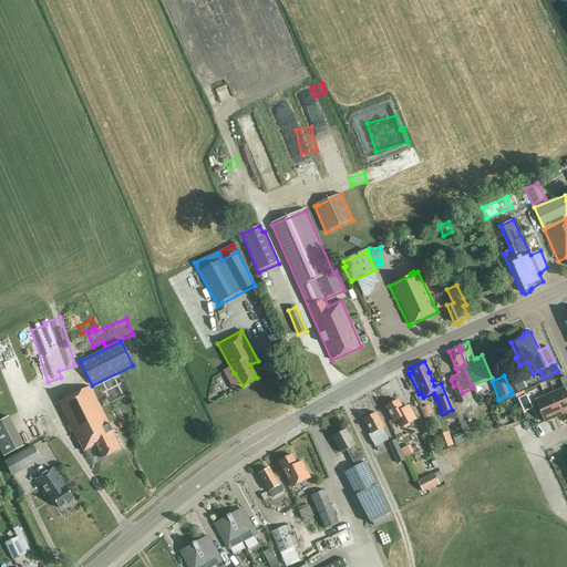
[(466,402),(462,393),(459,384),(453,387),(452,388),(465,414),(473,411),(471,408),(472,406),(468,401),(466,402)]
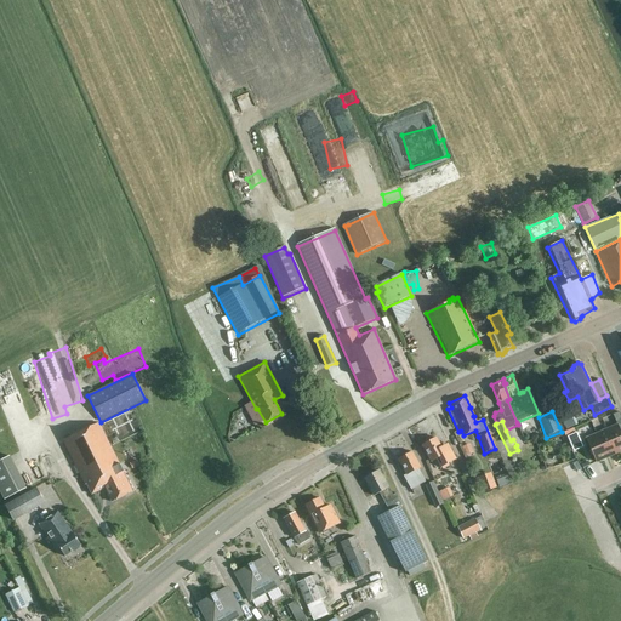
[(132,493),(98,423),(63,442),(85,485),(87,485),(92,495),(104,489),(112,502),(132,493)]
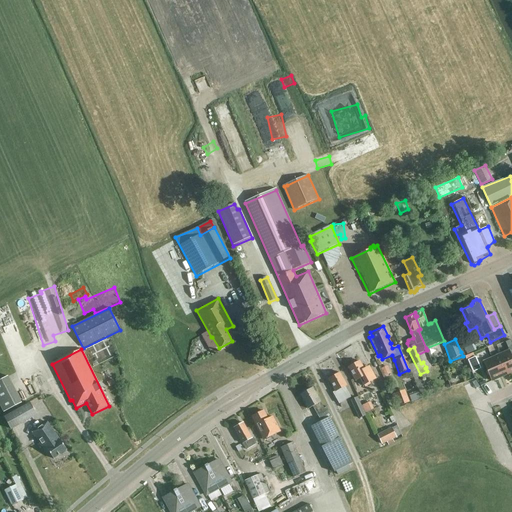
[(500,354),(509,374),(511,373),(511,357),(509,350),(500,354)]
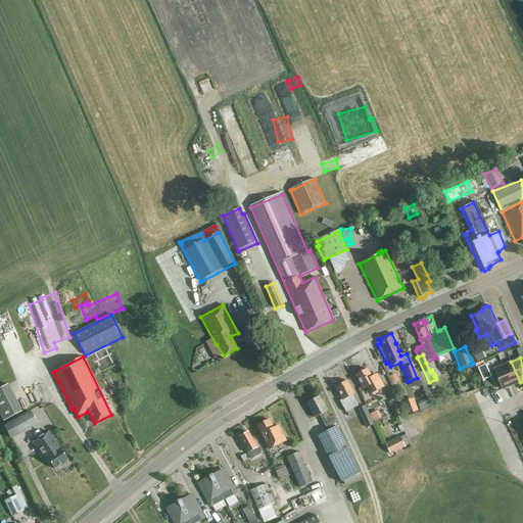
[(502,366),(511,386),(520,382),(511,362),(502,366)]
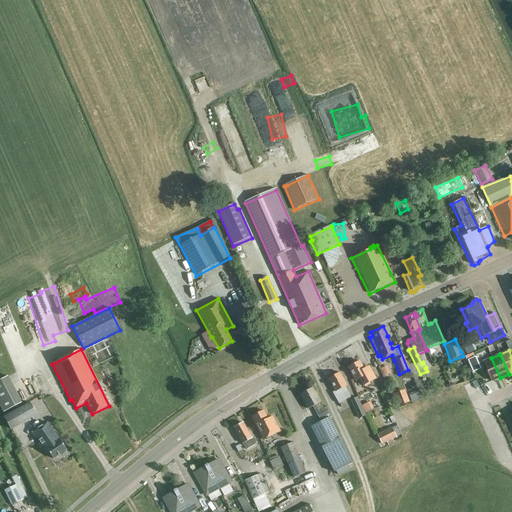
[(500,378),(491,358),(482,362),(491,382),(500,378)]
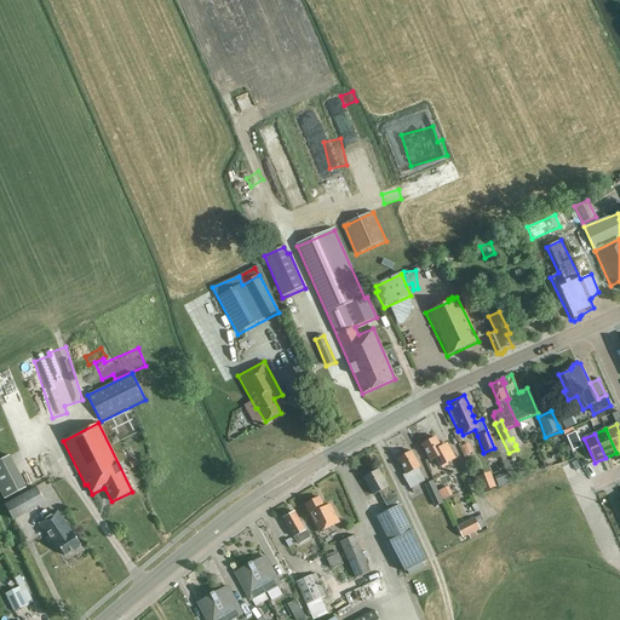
[(520,449),(532,443),(527,435),(515,442),(520,449)]
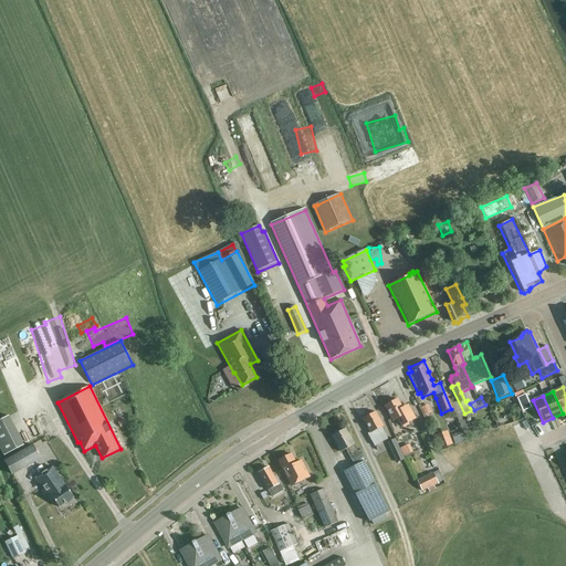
[(531,409),(528,402),(526,397),(517,400),(522,410),(522,412),(531,409)]
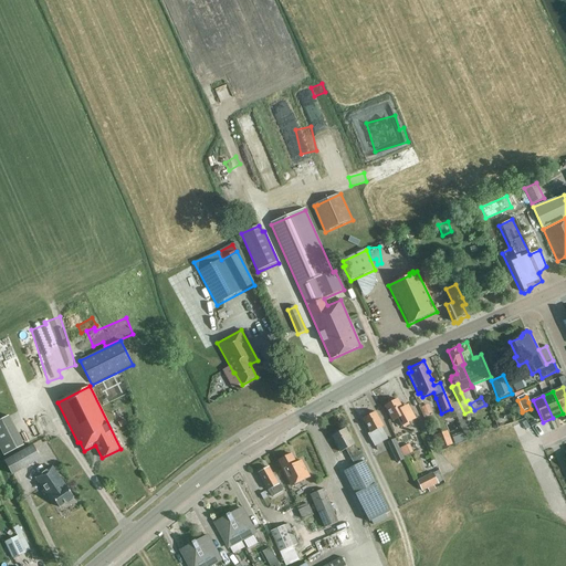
[(402,408),(397,399),(385,407),(394,421),(399,418),(404,426),(416,418),(408,405),(402,408)]
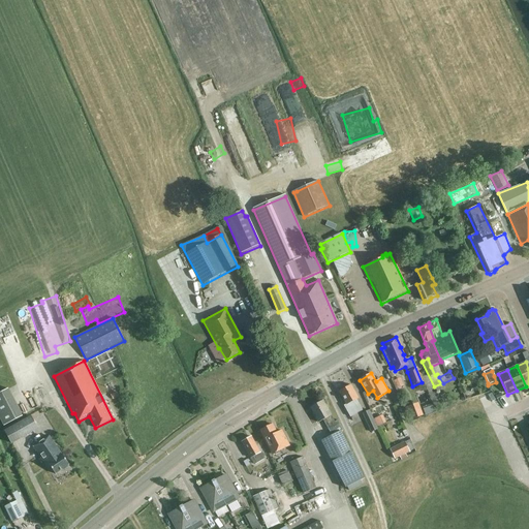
[(397,389),(403,386),(400,378),(394,380),(397,389)]
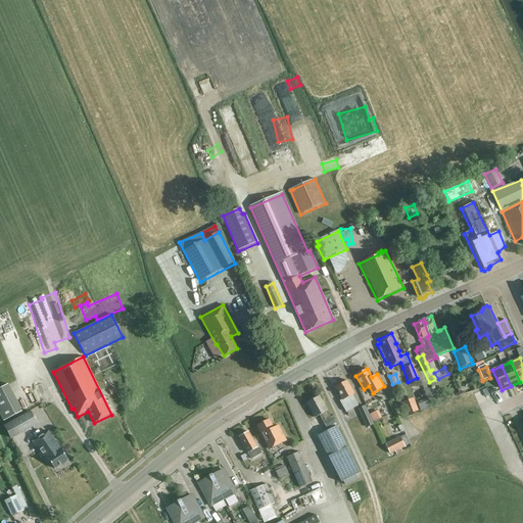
[(18,414),(34,405),(19,377),(0,387),(0,388),(6,400),(10,398),(18,414)]
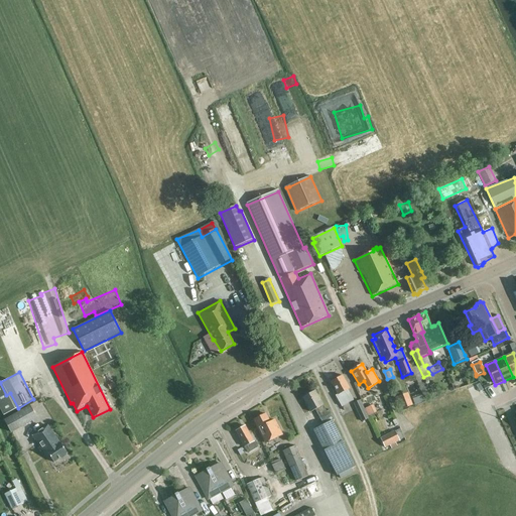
[(350,389),(342,376),(331,382),(338,395),(336,396),(342,407),(353,400),(348,390),(350,389)]
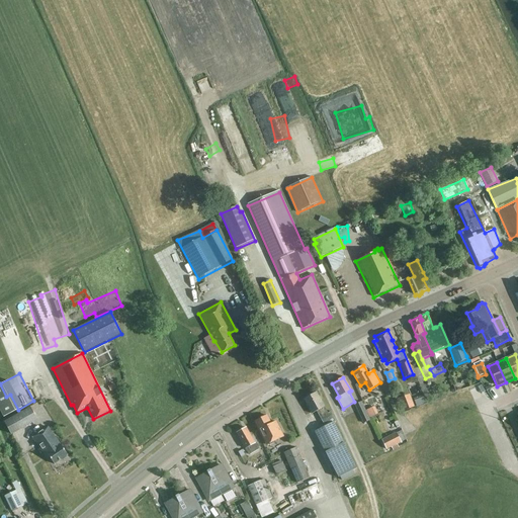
[(124,378),(117,381),(120,386),(126,383),(124,378)]
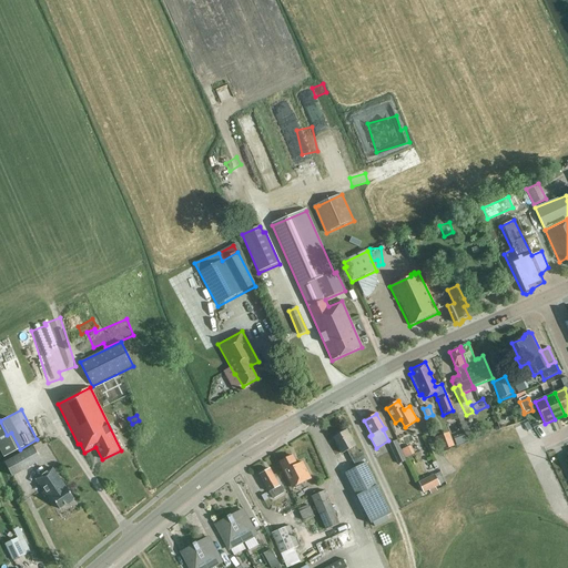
[(355,447),(346,430),(333,438),(342,454),(347,450),(356,468),(345,474),(372,524),(392,514),(381,494),(382,494),(366,464),(368,462),(363,452),(359,454),(355,447)]
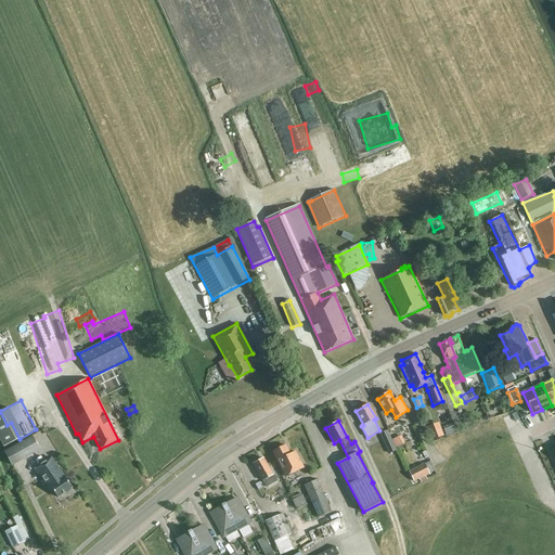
[(413,430),(401,434),(404,443),(416,440),(413,430)]
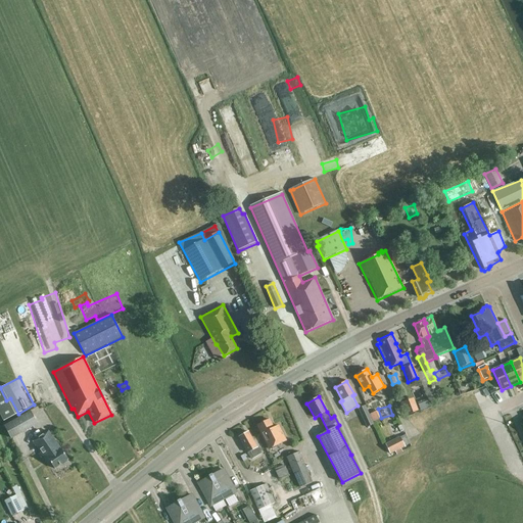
[(373,425),(365,407),(358,410),(367,428),(373,425)]
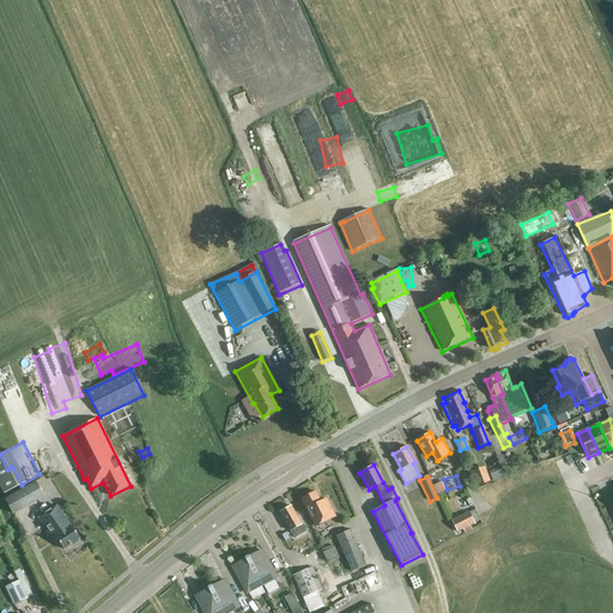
[(447,491),(443,481),(434,486),(437,495),(447,491)]
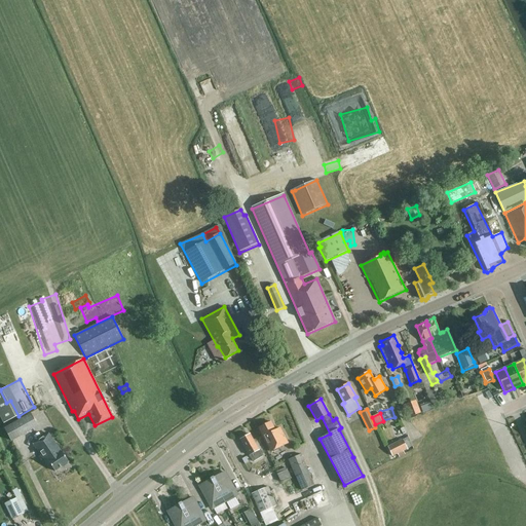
[(4,431),(10,442),(37,427),(30,415),(4,431)]
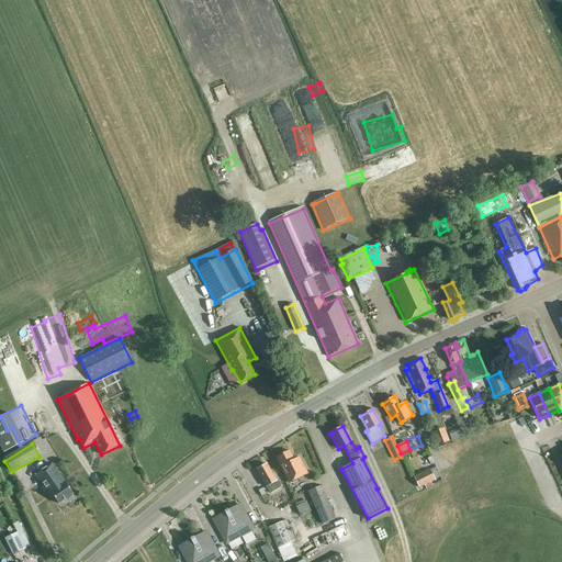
[(289,452),(277,459),(292,485),(299,481),(298,480),(308,474),(300,457),(293,460),(289,452)]
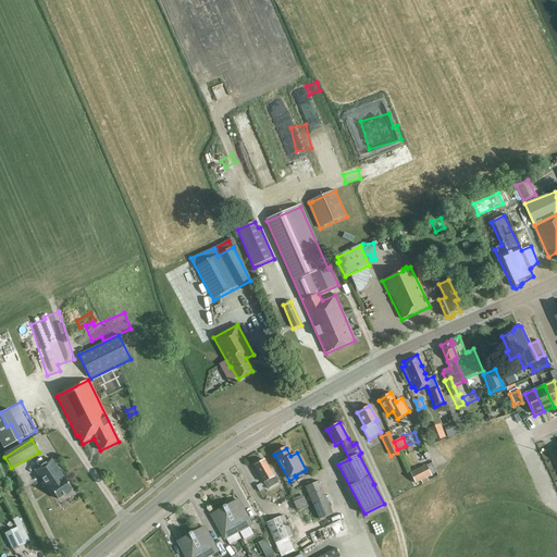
[(58,499),(73,490),(65,478),(64,479),(51,460),(35,471),(49,491),(51,490),(58,499)]
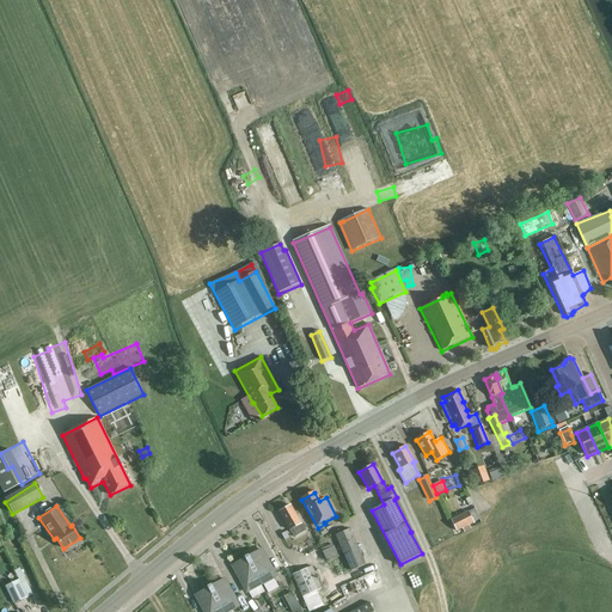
[(297,516),(291,506),(280,512),(291,531),(294,538),(297,536),(298,536),(305,532),(300,525),(303,522),(299,515),(297,516)]
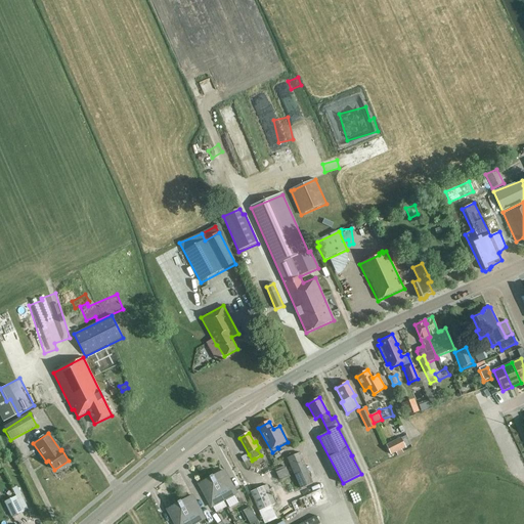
[(406,437),(401,439),(386,446),(390,455),(395,452),(397,456),(402,453),(401,450),(410,445),(406,437)]
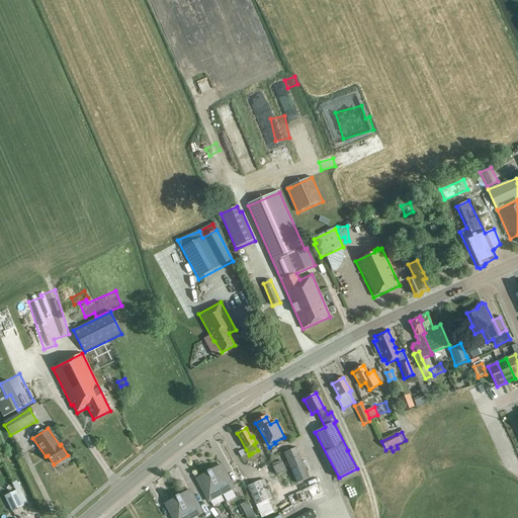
[(296,448),(284,453),(296,484),(310,479),(296,448)]
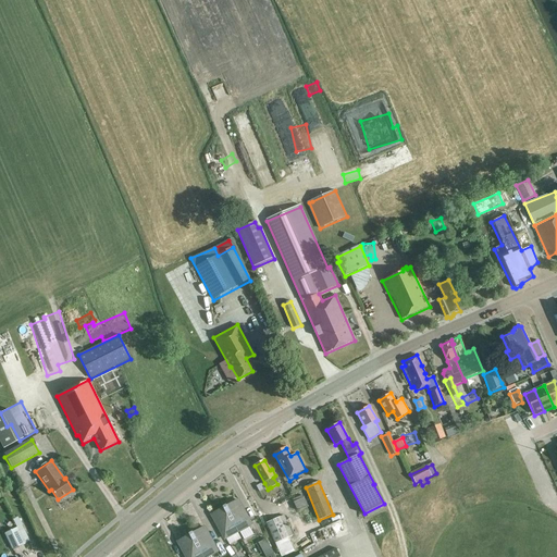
[(297,510),(307,506),(304,497),(294,502),(297,510)]
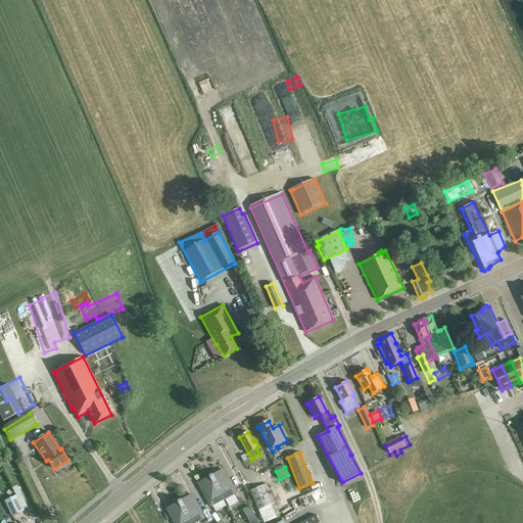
[(210,476),(225,502),(230,498),(229,495),(235,492),(223,470),(210,476)]
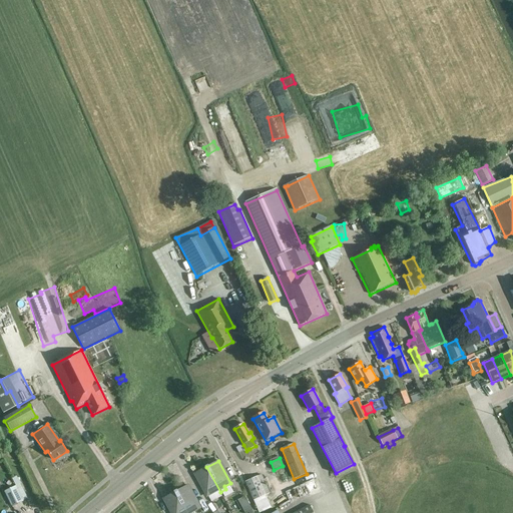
[(220,492),(206,467),(195,474),(207,495),(213,492),(214,495),(220,492)]
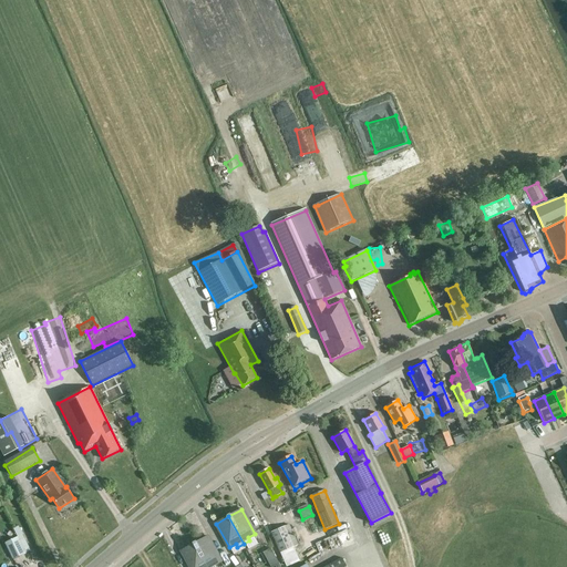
[(298,546),(289,525),(270,534),(285,566),(287,566),(299,562),(292,548),(298,546)]
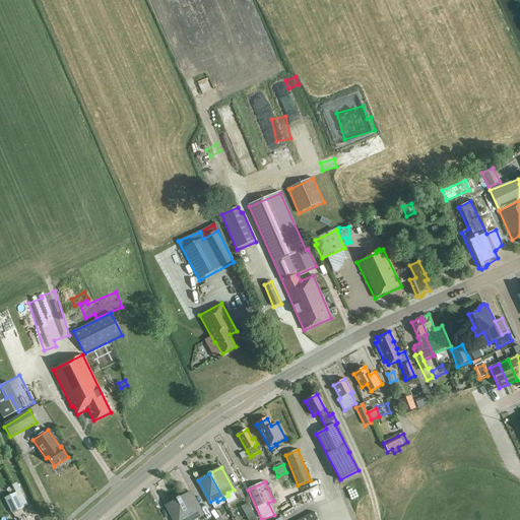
[(12,514),(23,508),(15,493),(4,499),(12,514)]
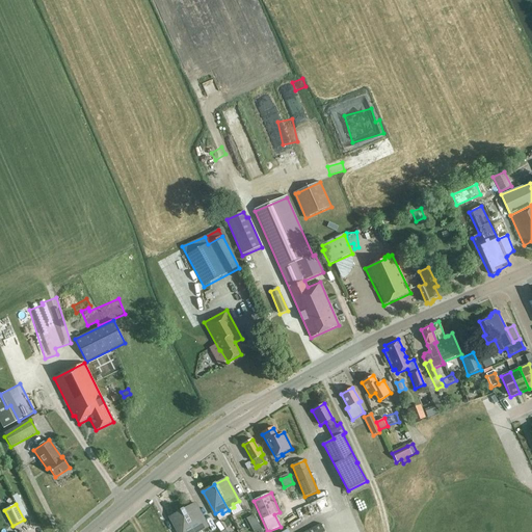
[(194,504),(182,510),(193,531),(202,531),(201,530),(207,527),(194,504)]
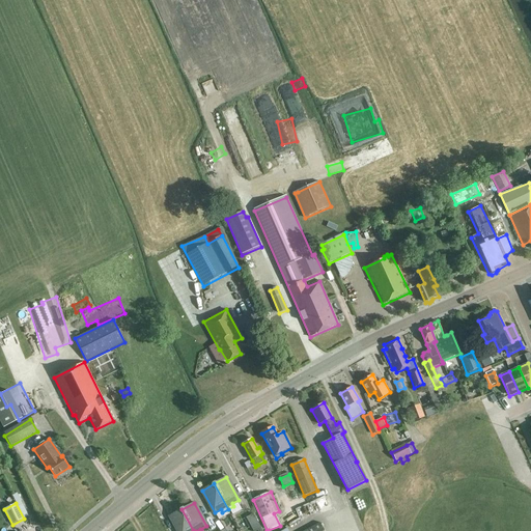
[(193,530),(182,509),(170,516),(177,530),(193,530)]
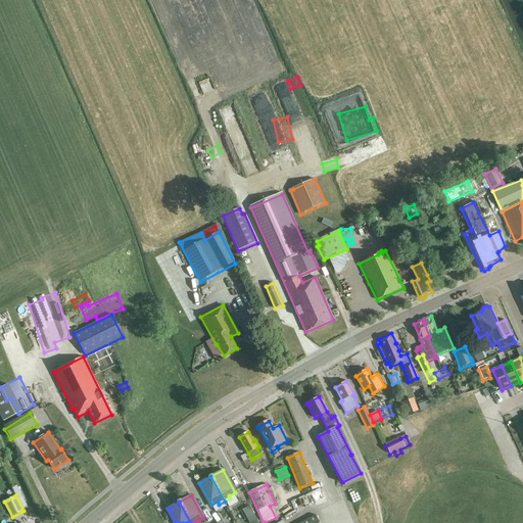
[(257,522),(249,507),(242,511),(248,522),(257,522)]
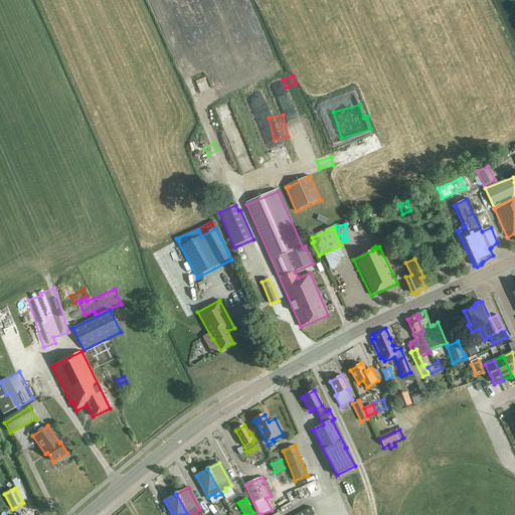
[(351,511),(359,505),(357,501),(348,506),(351,511)]
